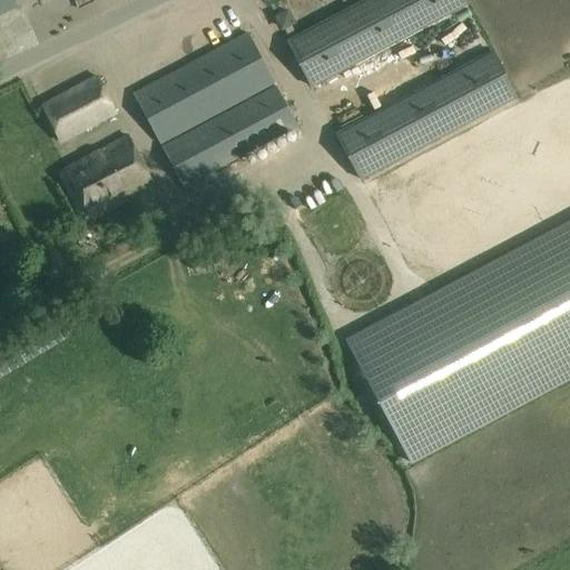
[(0,0),(0,12),(22,0),(0,0)]
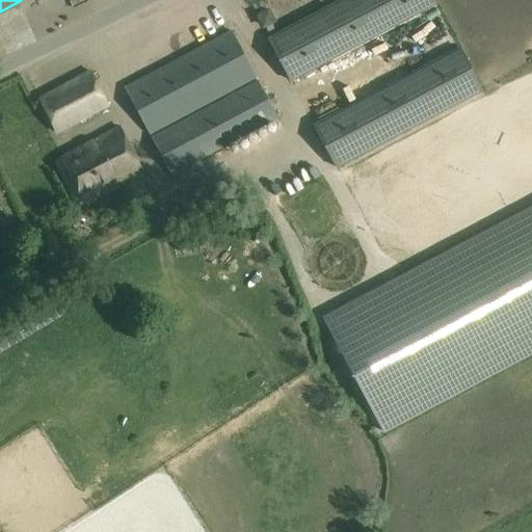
[(433,0),(343,0),(269,40),(291,82),(436,5),(433,0)]
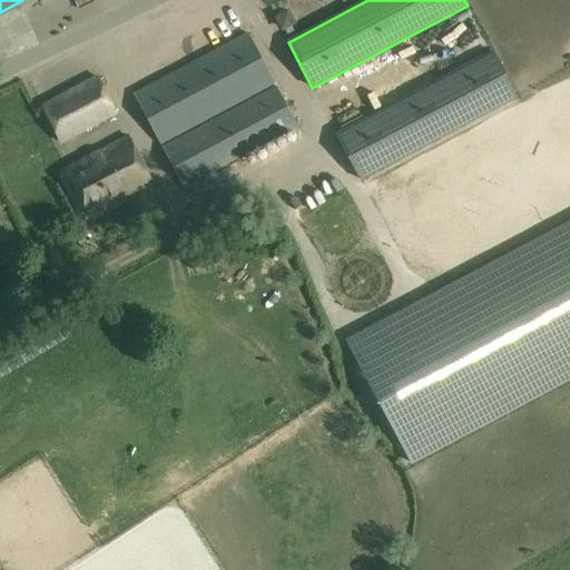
[(1,35),(5,48),(22,45),(19,30),(1,35)]
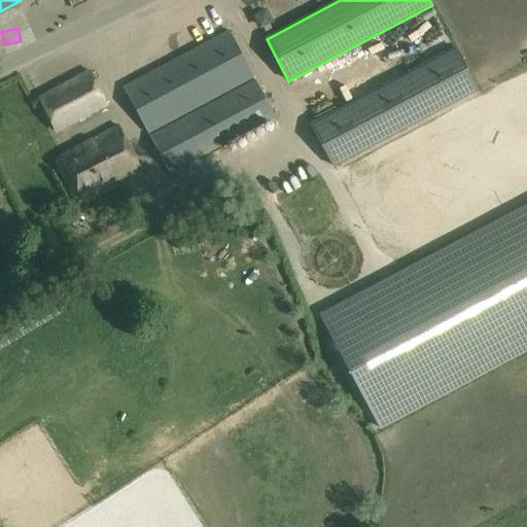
[(124,86),(149,134),(255,78),(230,31),(124,86)]
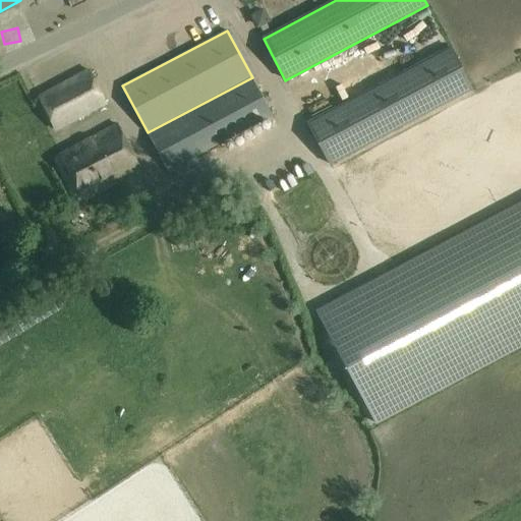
[(330,165),(472,91),(450,49),(308,123),(330,165)]
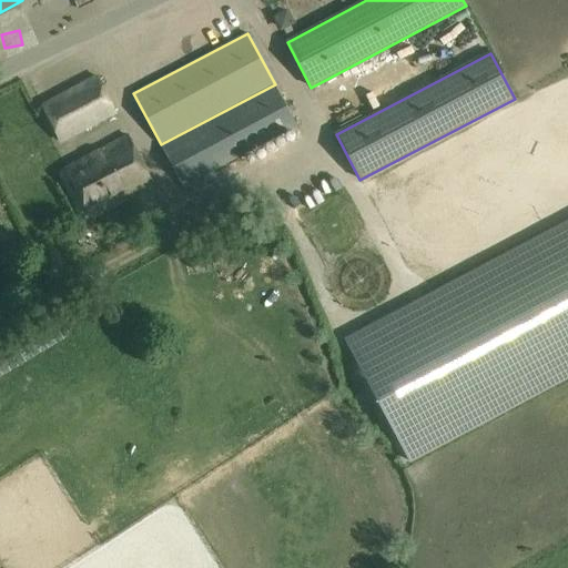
[(60,144),(119,114),(98,75),(40,104),(60,144)]
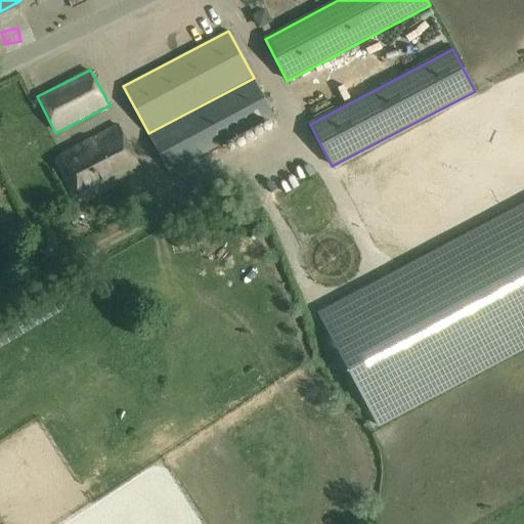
[(274,118),(255,80),(148,135),(170,174),(274,118)]
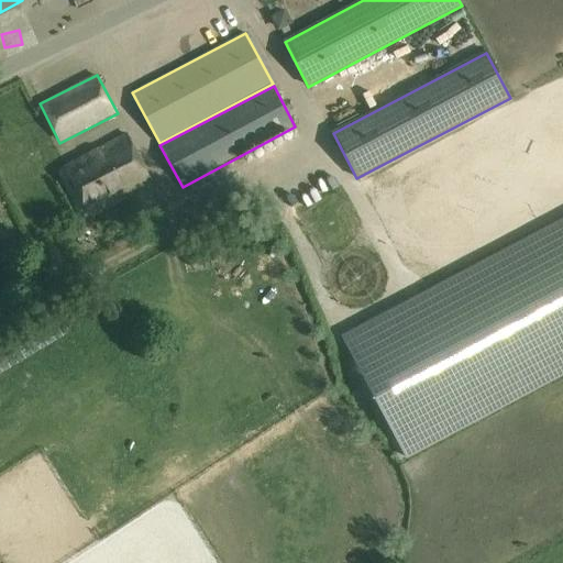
[(128,135),(66,167),(90,213),(152,181),(128,135)]
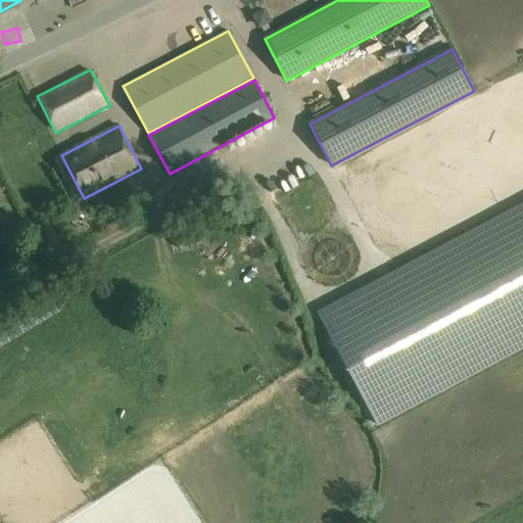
[(522,346),(522,203),(318,313),(377,424),(522,346)]
